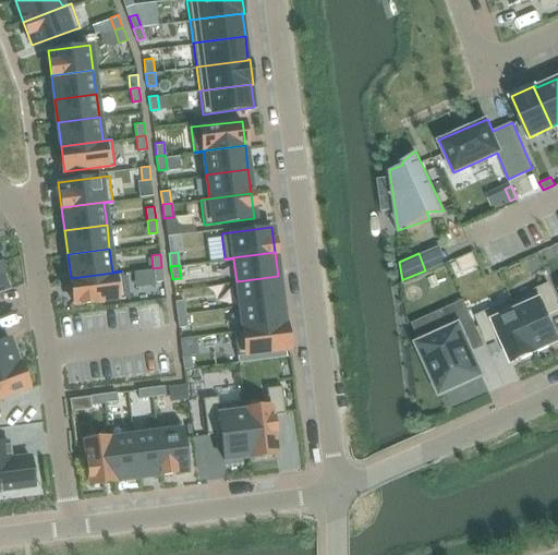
[(161,267),(153,268),(155,281),(164,280),(161,267)]
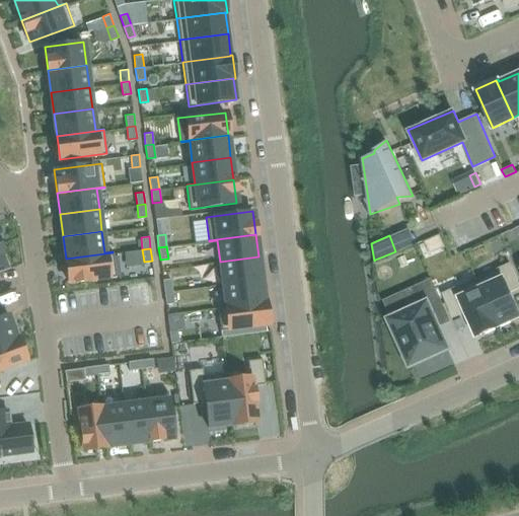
[(113,252),(66,259),(69,282),(75,281),(75,282),(86,280),(116,276),(113,252)]
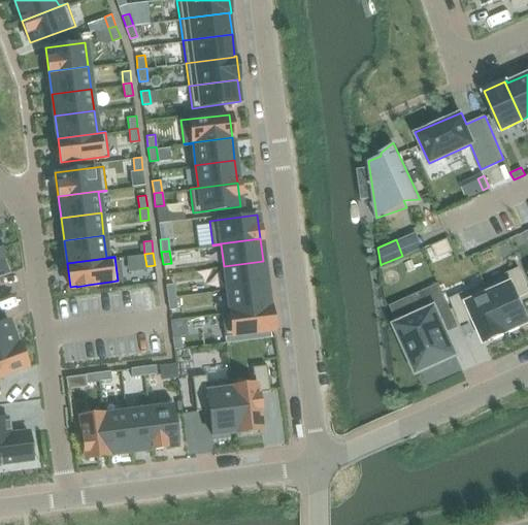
[(263,261),(224,266),(227,289),(266,284),(263,261)]
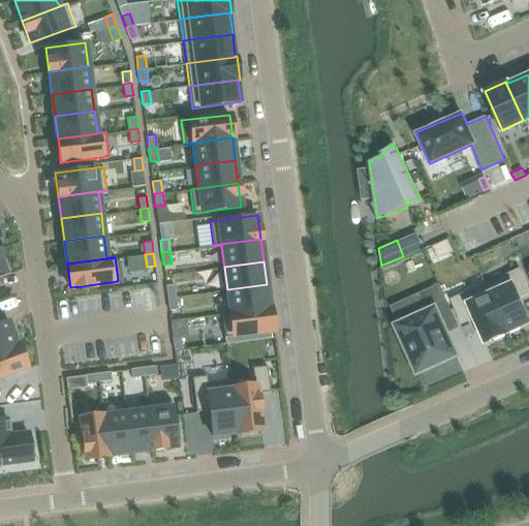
[(507,332),(528,321),(528,319),(519,297),(528,291),(528,289),(520,268),(486,283),(507,332)]
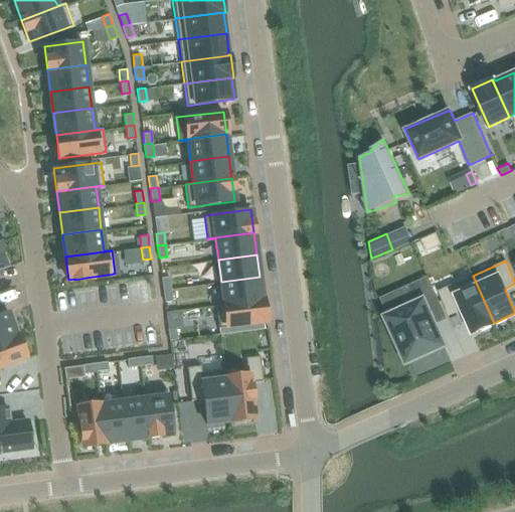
[(169,276),(161,277),(163,289),(171,288),(169,276)]
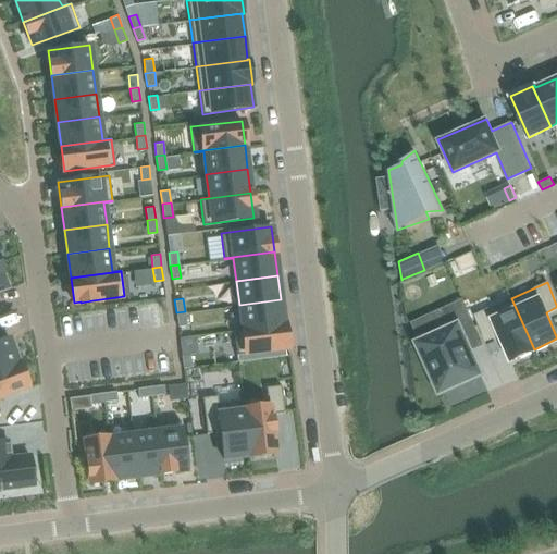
[(449,328),(416,343),(440,393),(481,374),(465,337),(477,332),(462,298),(442,308),(449,328)]
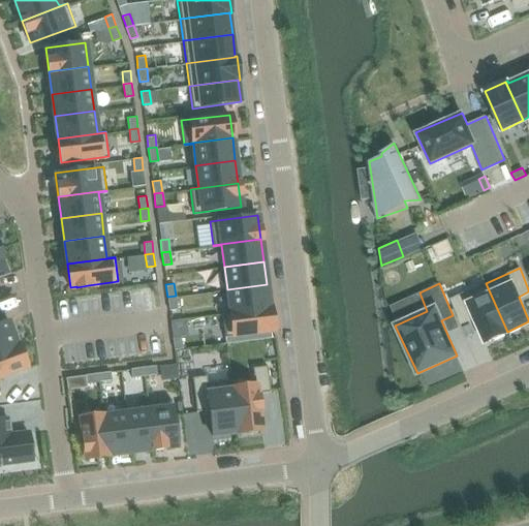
[(485,342),(507,332),(486,283),(452,299),(462,321),(473,316),(485,342)]
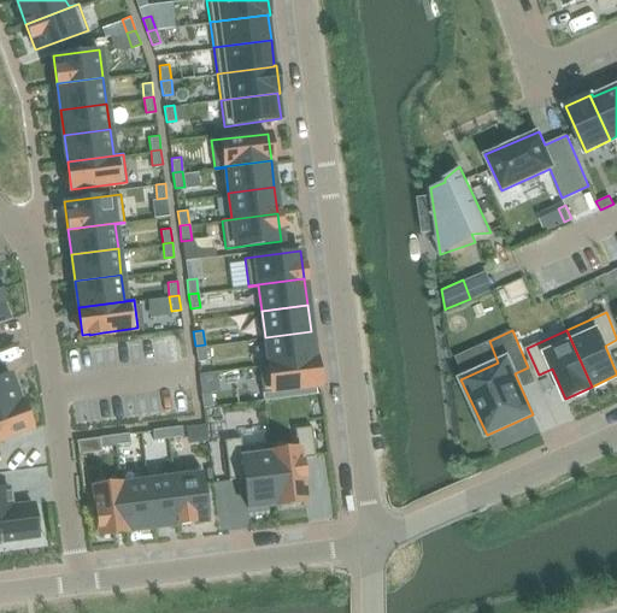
[(268,361),(258,364),(258,365),(315,358),(311,331),(265,337),(268,361)]
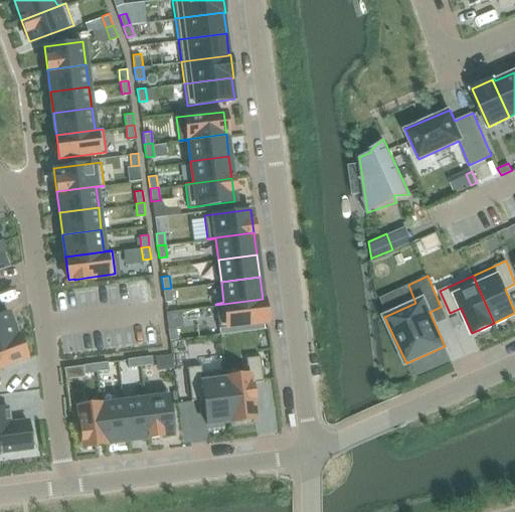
[(171,288),(163,289),(164,301),(172,300),(171,288)]
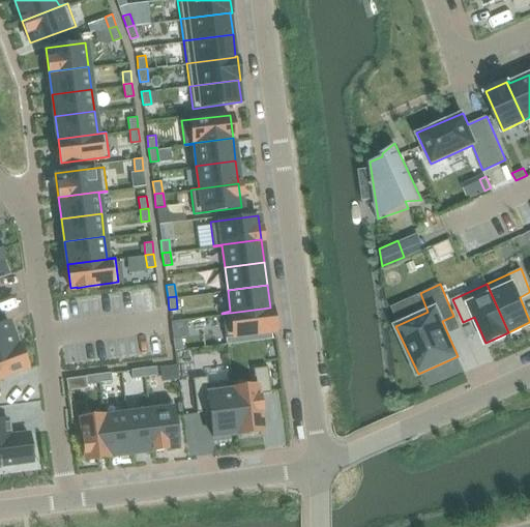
[(270,308),(222,314),(225,337),(273,331),(270,308)]
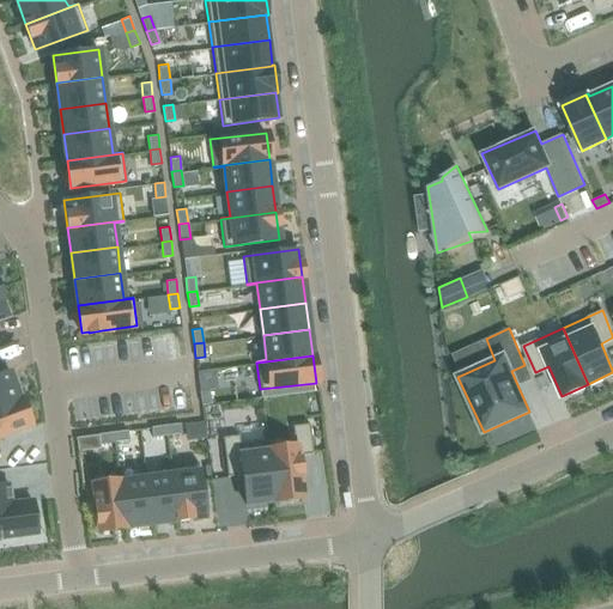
[(0,405),(19,399),(10,371),(0,373),(0,405)]
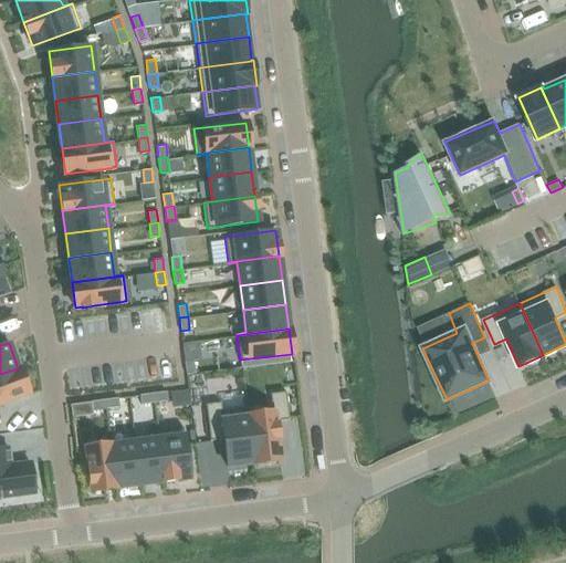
[(194,358),(185,360),(185,361),(186,373),(187,373),(195,372),(194,358)]
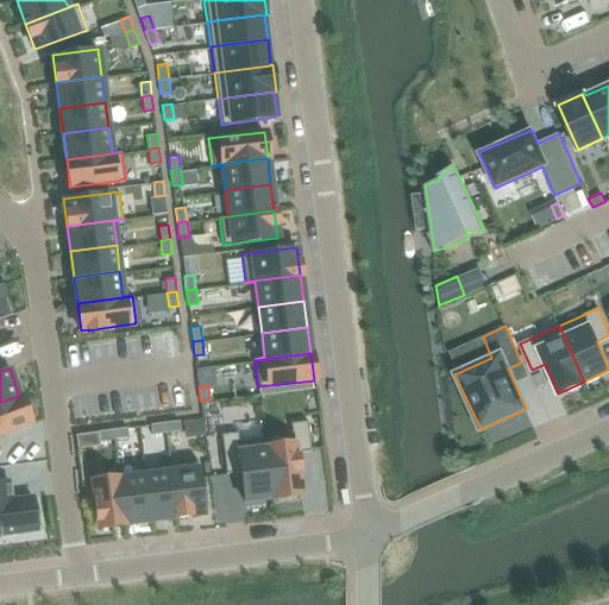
[(0,433),(30,423),(19,396),(0,402),(0,433)]
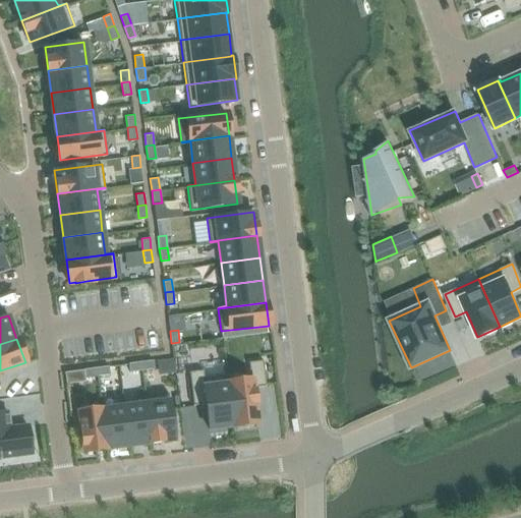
[(153,359),(140,360),(141,368),(154,367),(153,359)]
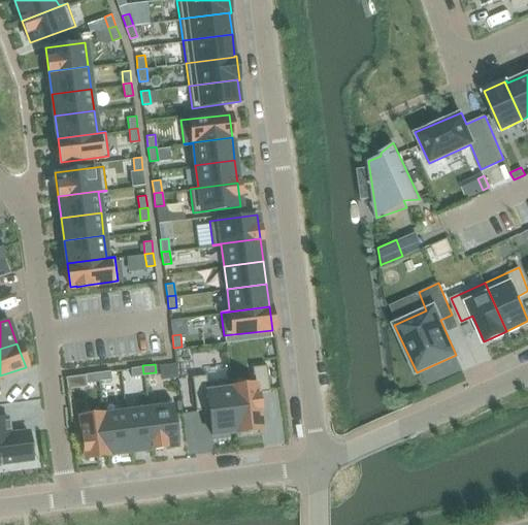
[(231,379),(229,380),(236,430),(261,427),(257,392),(269,390),(266,364),(252,366),(254,384),(232,387),(231,379)]
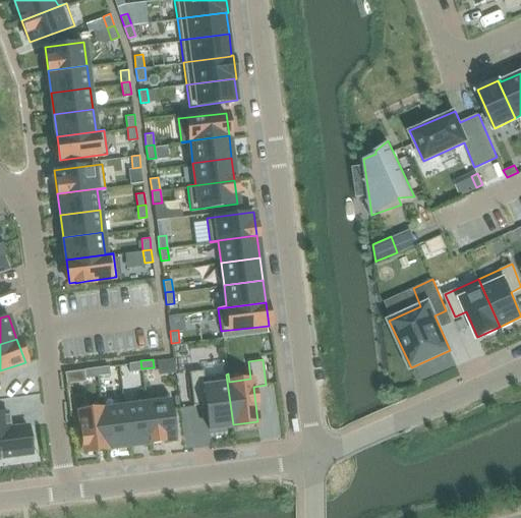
[(140,360),(128,362),(129,370),(141,368),(140,360)]
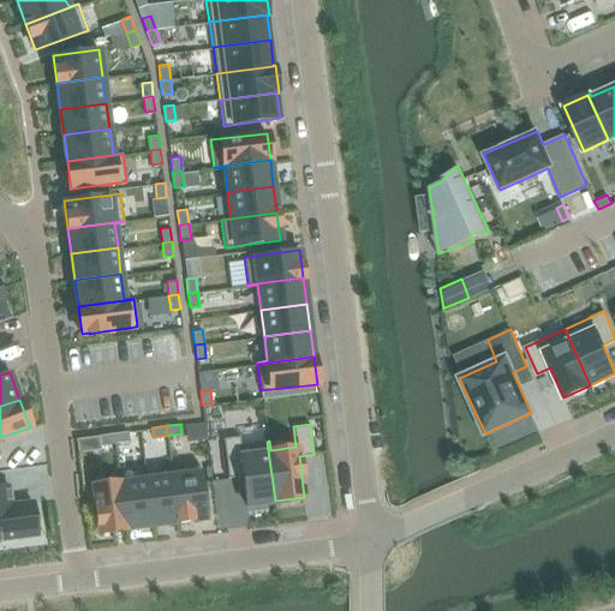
[(127,430),(113,432),(115,442),(130,441),(127,430)]
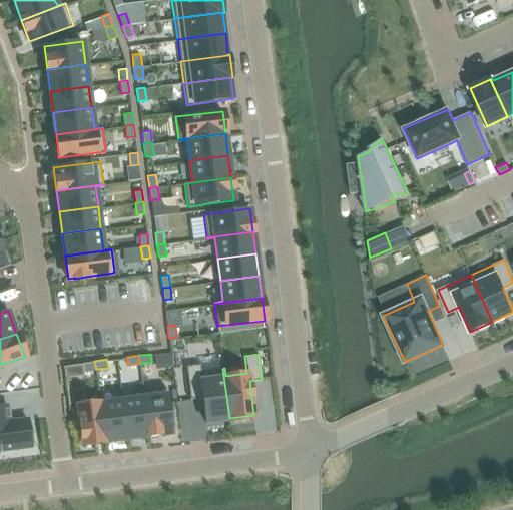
[(94,361),(82,363),(84,371),(96,369),(94,361)]
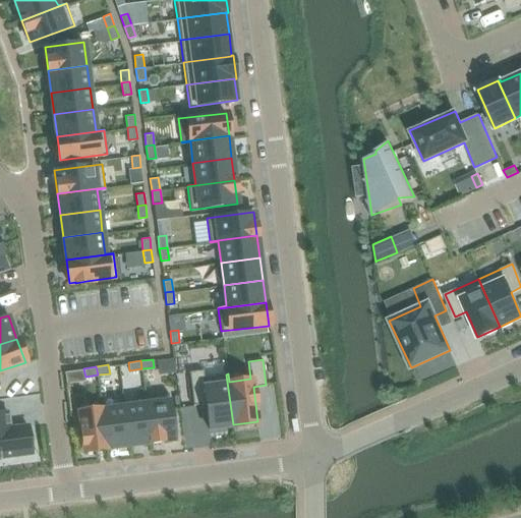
[(203,369),(188,370),(193,404),(206,403),(209,428),(233,424),(226,375),(204,378),(203,369)]
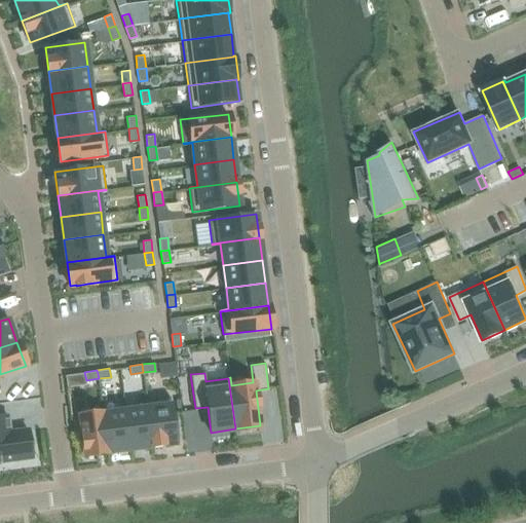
[(170,396),(146,399),(152,446),(163,445),(163,444),(176,443),(171,404),(170,396)]
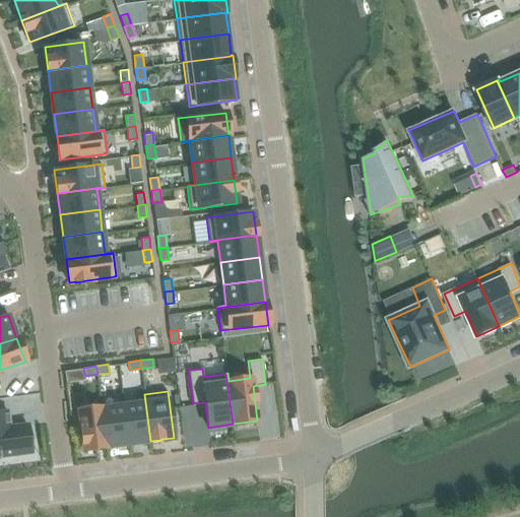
[(144,402),(123,405),(128,444),(150,441),(144,394),(143,394),(144,402)]
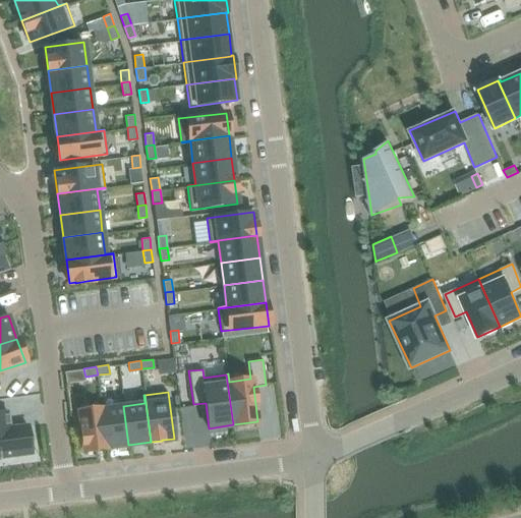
[(123,406),(102,408),(107,447),(128,445),(123,406)]
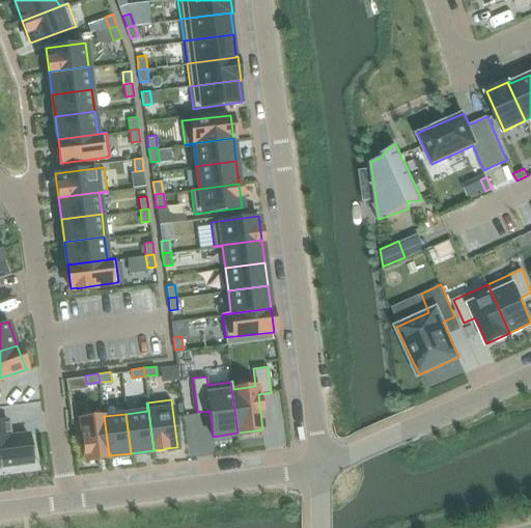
[(104,416),(80,419),(80,422),(82,435),(83,441),(82,441),(83,452),(84,452),(85,459),(109,455),(104,416)]
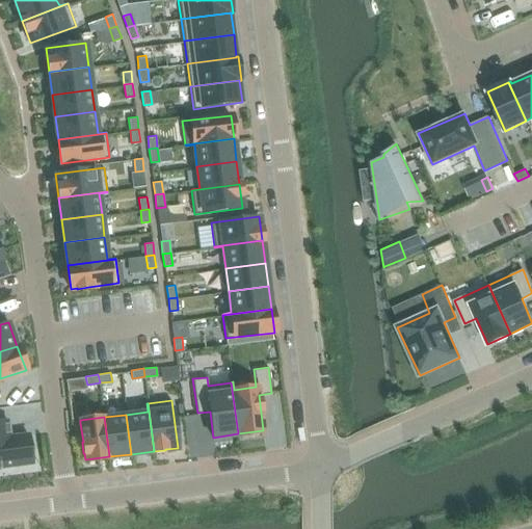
[(0,468),(3,468),(2,467),(32,463),(28,433),(19,434),(9,435),(9,432),(7,420),(0,420),(0,468)]
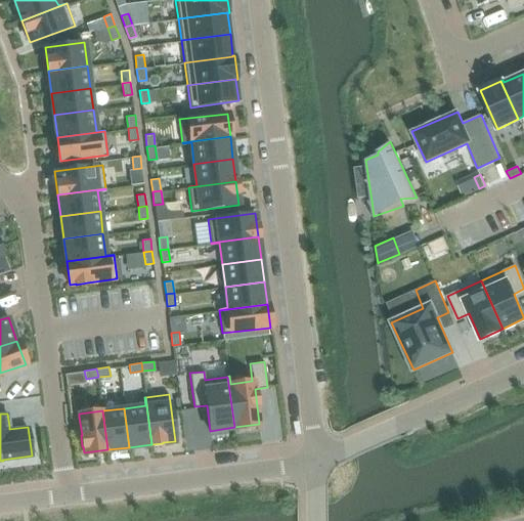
[(81,429),(79,417),(72,418),(73,429),(81,429)]
